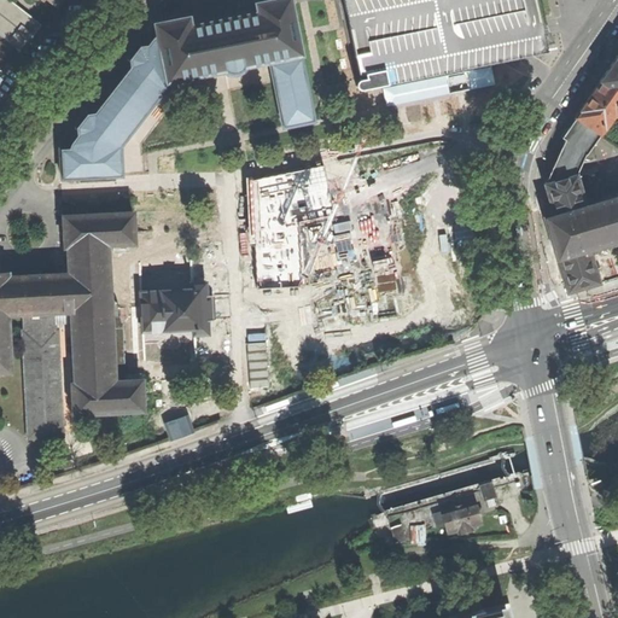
[(0,0),(0,31),(22,48),(40,24),(9,0),(0,0)]
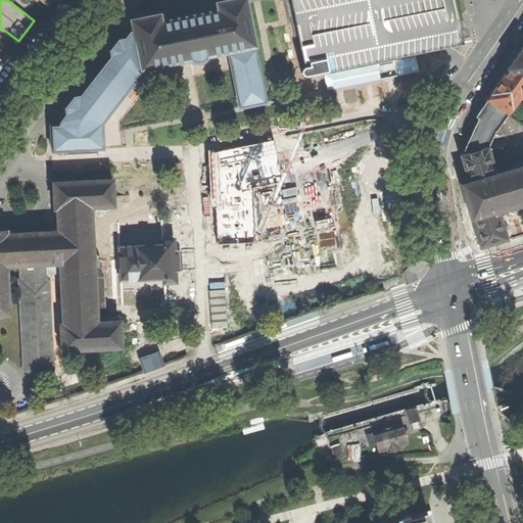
[(54,126),(55,150),(104,147),(104,125),(147,68),(170,64),(171,63),(191,59),(190,62),(192,74),(214,69),(211,59),(207,56),(228,52),(240,108),(266,103),(266,102),(275,100),(269,73),(259,74),(246,5),(244,0),(243,0),(219,5),(220,13),(162,24),(161,16),(134,21),(136,30),(132,31),(126,38),(121,39),(111,50),(112,55),(82,95),(77,96),(67,107),(67,113),(60,122),(61,125),(54,126)]
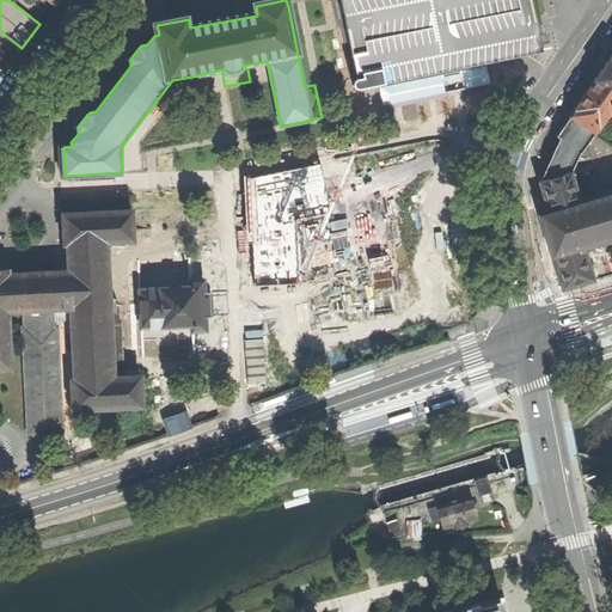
[(354,85),(357,89),(515,57),(543,53),(538,28),(532,0),(342,0),(356,72),(362,72),(363,77),(356,78),(353,81),(354,85)]
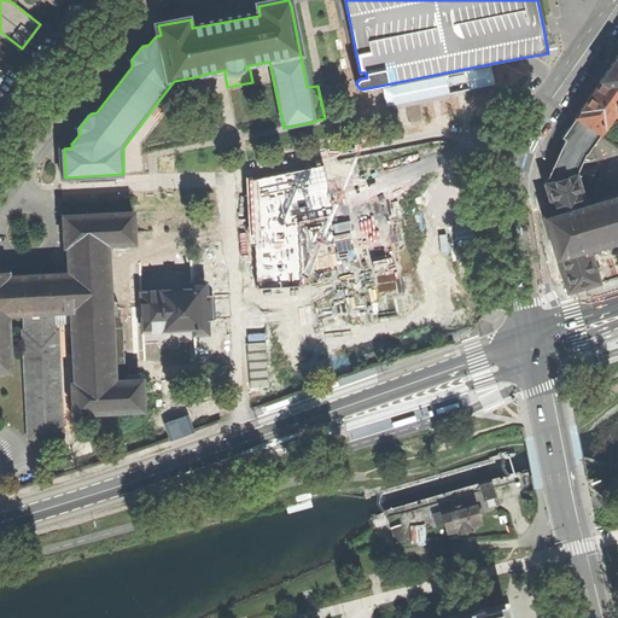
[(617,54),(601,80),(602,81),(617,91),(617,54)]
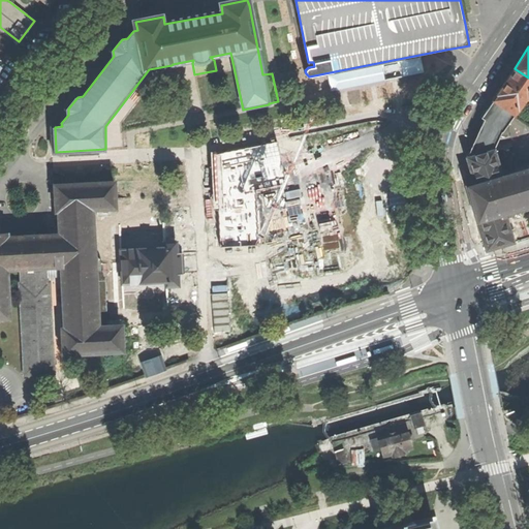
[(505,84),(495,99),(505,107),(517,115),(528,98),(528,96),(528,78),(516,69),(505,84)]
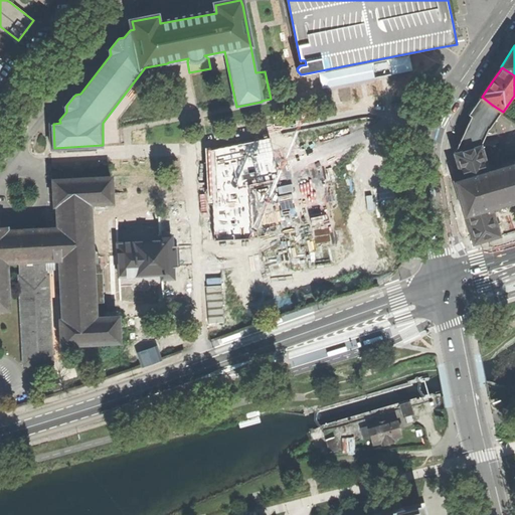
[(462,201),(475,243),(501,235),(494,209),(500,208),(499,203),(504,202),(506,203),(511,202),(512,199),(514,198),(514,162),(489,170),(482,145),(481,120),(492,105),(482,97),(475,106),(471,113),(474,116),(456,152),(461,174),(454,176),(456,183),(460,193),(459,198),(462,201)]
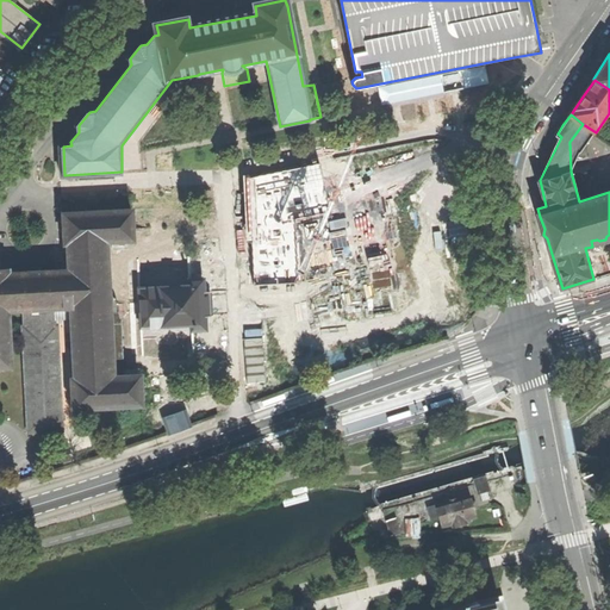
[(243,176),(253,284),(299,281),(298,223),(331,216),(318,163),(243,176)]
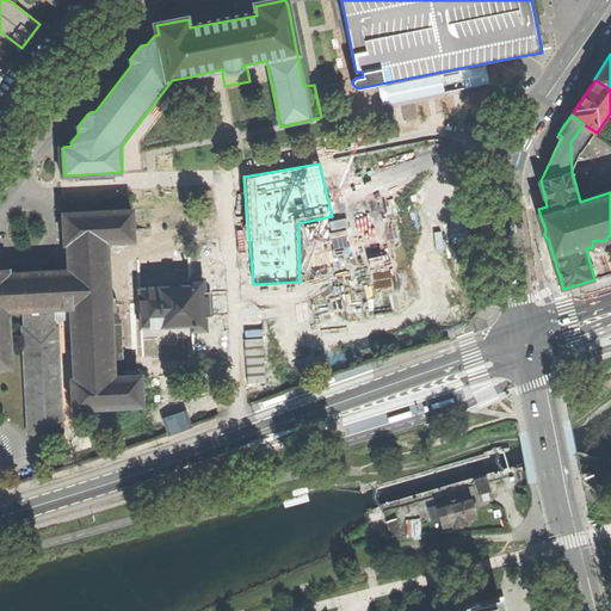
[(109,244),(135,241),(134,211),(65,215),(67,245),(71,245),(72,271),(11,275),(10,271),(0,271),(0,368),(12,369),(10,313),(26,312),(28,328),(24,328),(30,433),(66,432),(60,326),(57,327),(57,310),(73,309),(78,380),(74,380),(75,409),(143,406),(142,376),(124,377),(119,320),(122,314),(121,306),(117,300),(111,295),(109,244)]
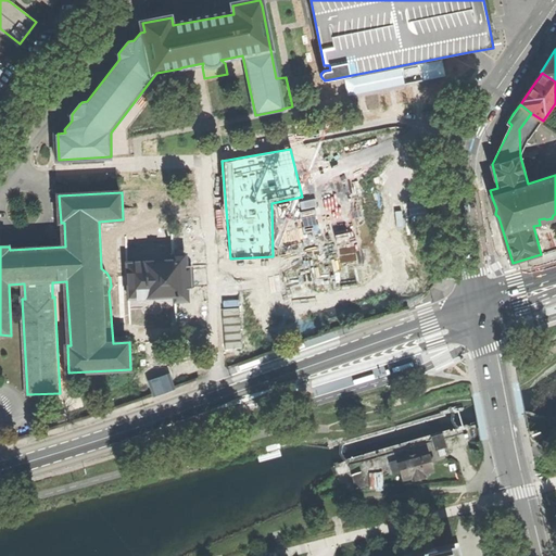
[(116,278),(110,278),(111,286),(117,285),(130,285),(130,299),(177,297),(177,302),(189,301),(189,289),(194,289),(193,278),(193,265),(187,266),(187,254),(174,255),(175,261),(129,263),(129,277),(116,278)]
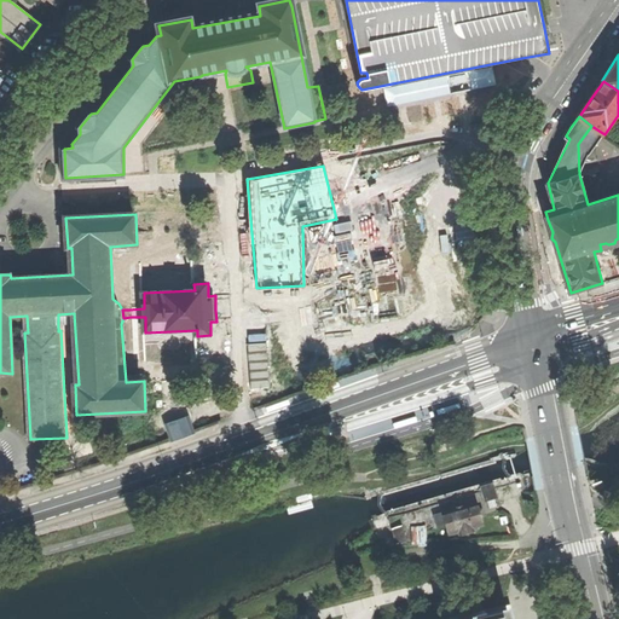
[(195,420),(197,426),(215,420),(213,412),(195,420)]
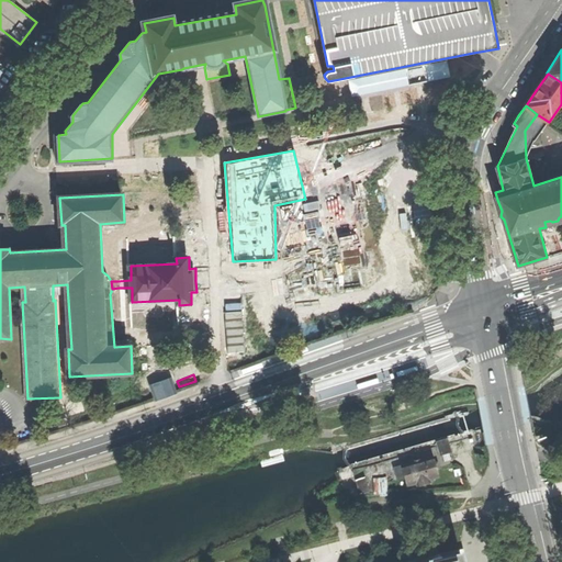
[(172,379),(150,385),(156,400),(177,393),(172,379)]
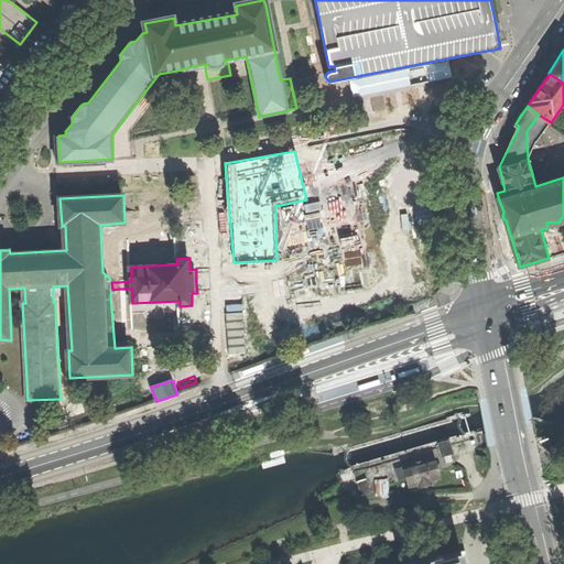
[(441,456),(451,454),(447,443),(438,445),(441,456)]
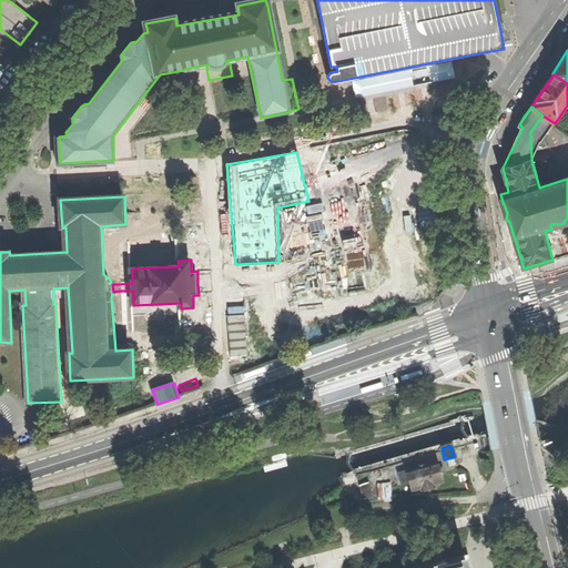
[(438,468),(436,460),(405,468),(405,470),(398,473),(402,485),(408,483),(411,492),(421,488),(421,492),(428,489),(434,487),(433,485),(443,483),(440,475),(444,474),(442,467),(438,468)]
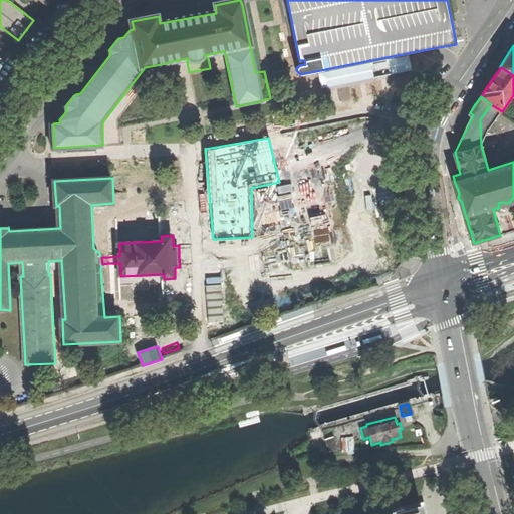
[(328,452),(336,450),(332,437),(324,440),(328,452)]
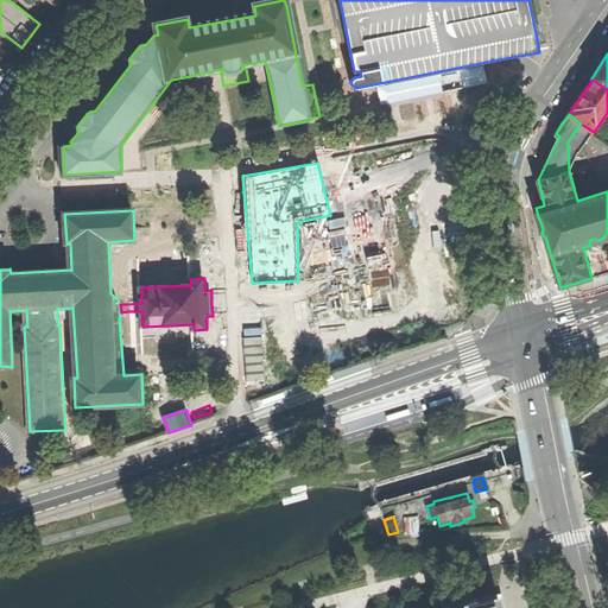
[(418,536),(418,520),(403,520),(404,533),(410,533),(410,536),(418,536)]
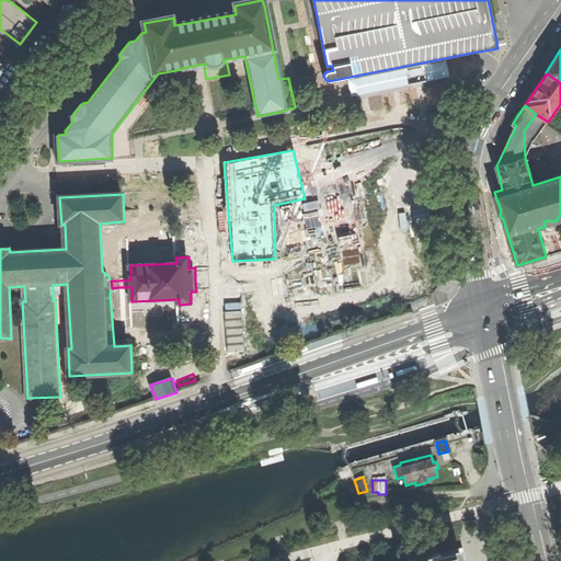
[(466,560),(464,548),(405,560),(422,560),(458,552),(459,560),(466,560)]
